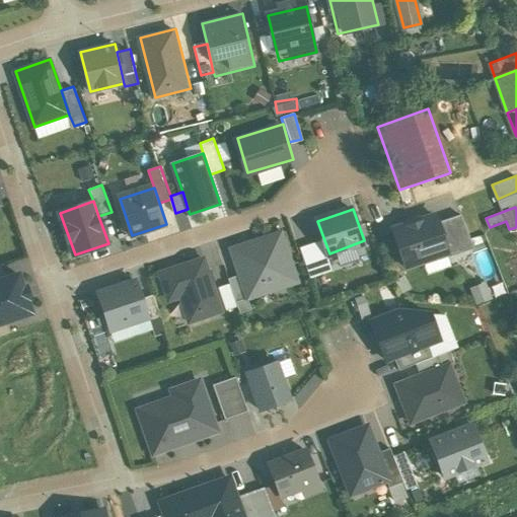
[(436,214),(393,228),(407,267),(447,252),(448,251),(438,221),(436,214)]
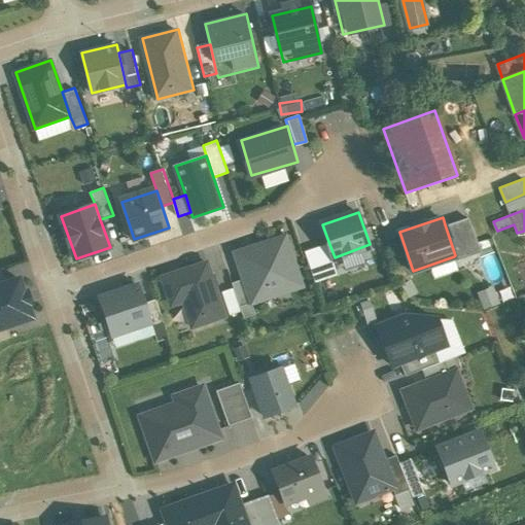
[(468,217),(445,224),(455,255),(454,256),(455,259),(482,251),(468,217)]
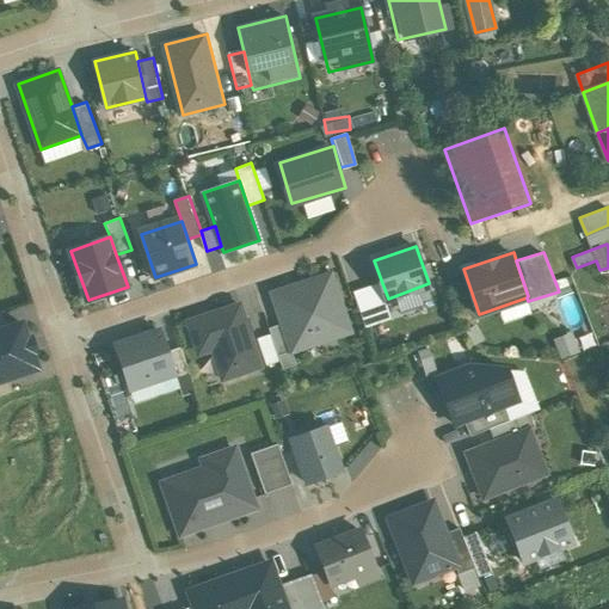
[(333,274),(274,293),(283,321),(291,350),(351,331),(333,274)]
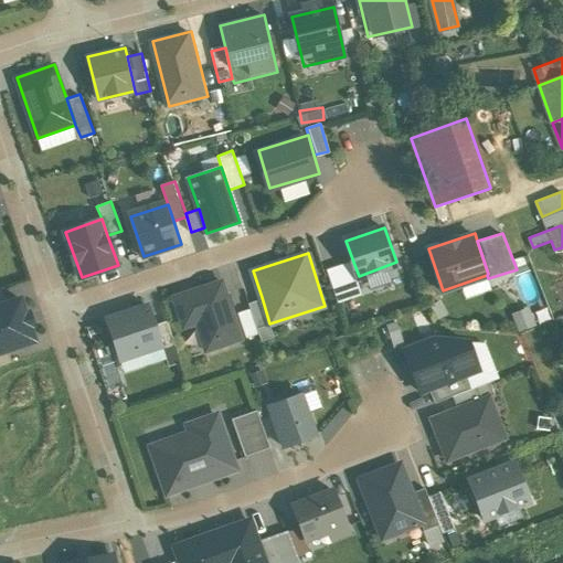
[(359,276),(353,262),(328,269),(339,303),(364,295),(359,276)]
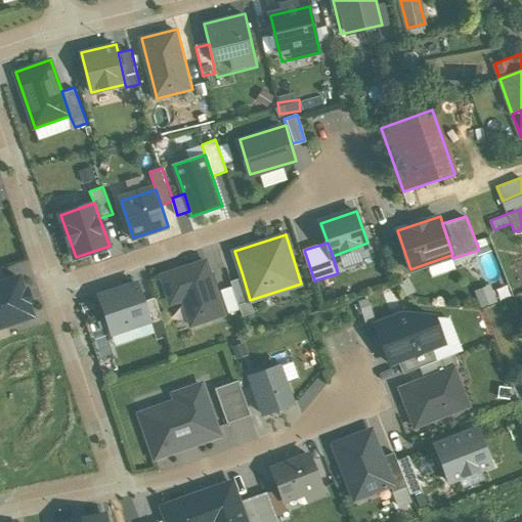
[(206,259),(160,273),(167,296),(180,292),(191,323),(223,313),(216,292),(206,259)]
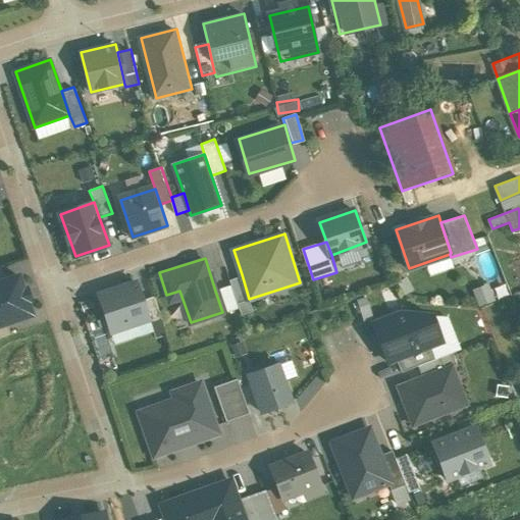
[(249,299),(242,274),(230,278),(231,284),(240,307),(243,314),(254,310),(249,299)]
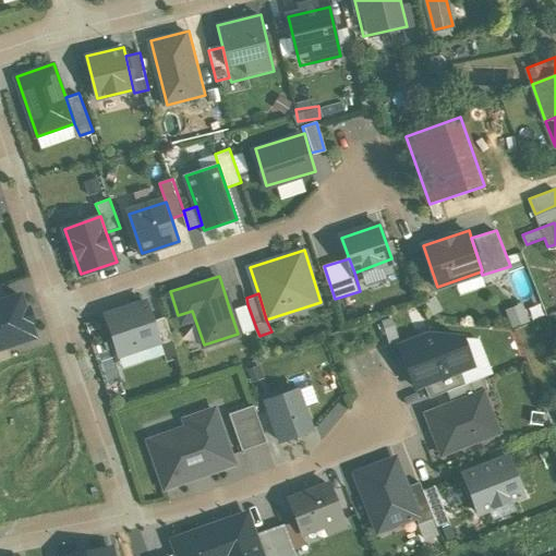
[(7,300),(0,301),(0,346),(8,343),(35,335),(22,294),(7,300)]
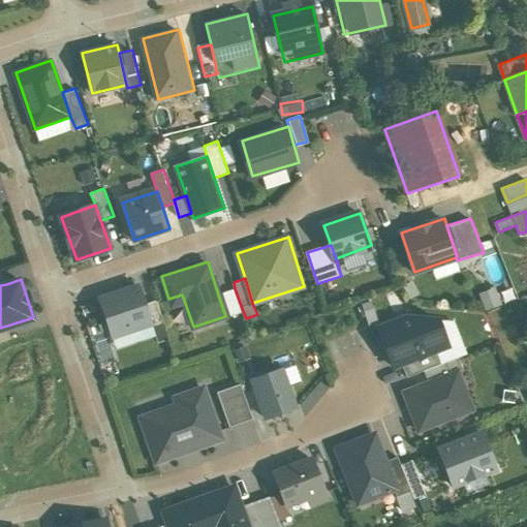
[(138,284),(99,297),(113,336),(152,322),(146,304),(138,284)]
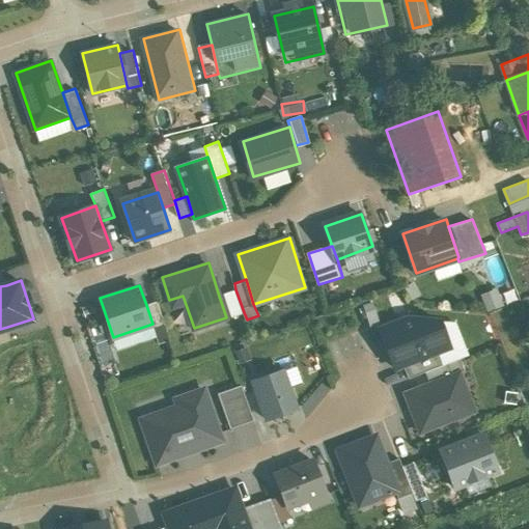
[(235,289),(219,296),(226,317),(244,312),(235,289)]
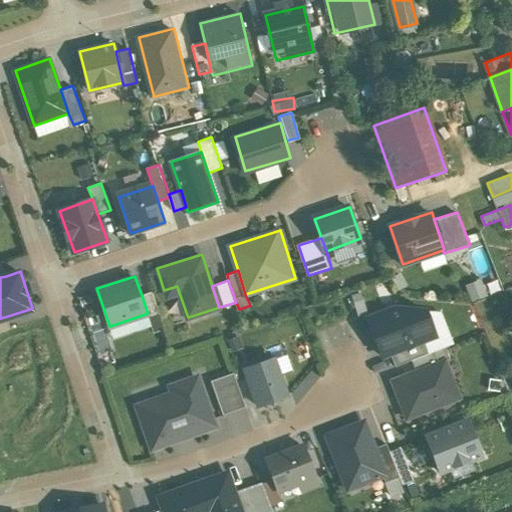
[(153,291),(142,295),(148,313),(149,317),(160,313),(153,291)]
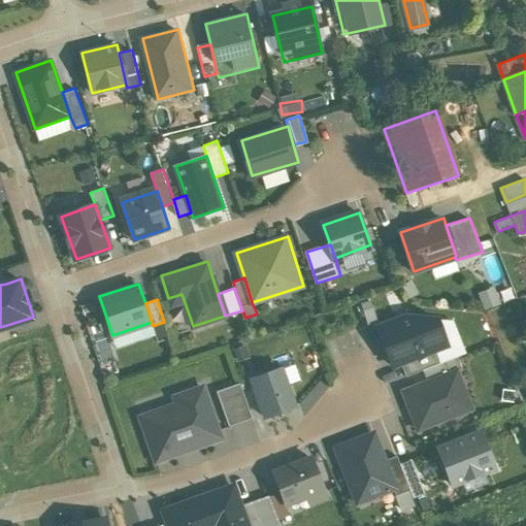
[(408,316),(380,326),(394,364),(401,362),(436,350),(449,344),(437,319),(408,316)]
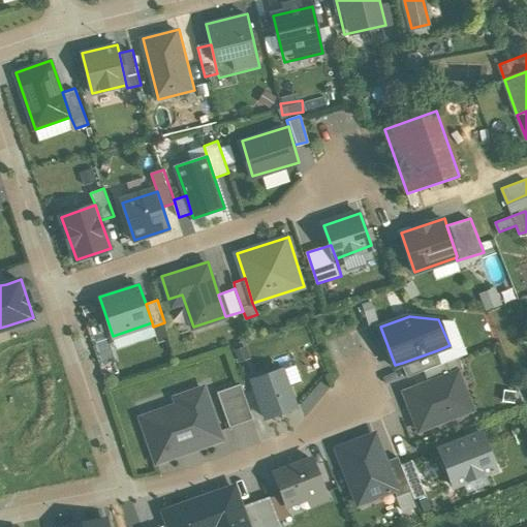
[(7,326),(0,328),(0,341),(11,338),(7,326)]
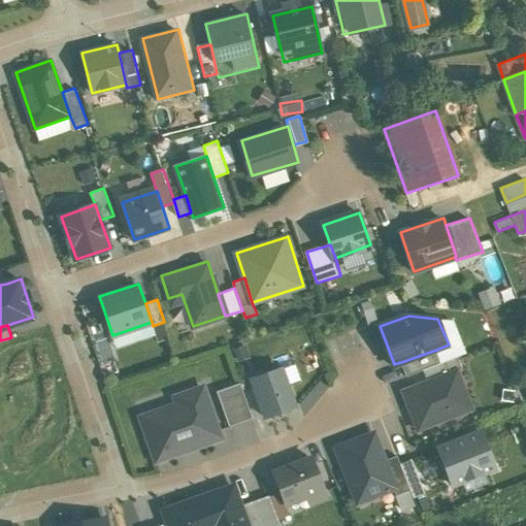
[(436,350),(401,362),(406,375),(424,369),(441,362),(436,350)]
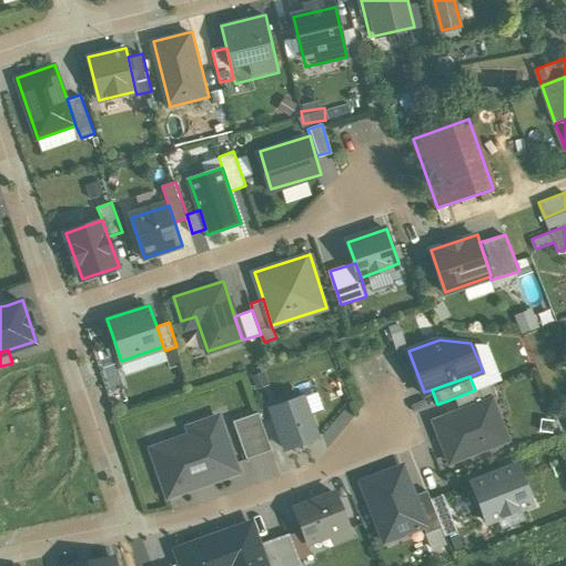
[(475,390),(456,397),(461,410),(493,397),(498,395),(494,383),(475,390)]
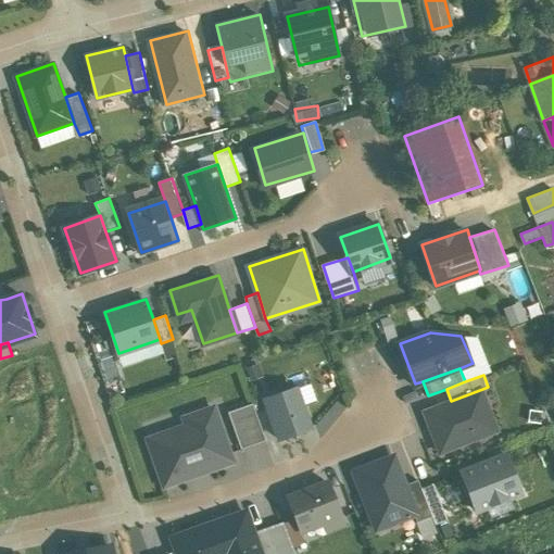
[(302,400),(298,389),(267,399),(281,439),(312,429),(302,400)]
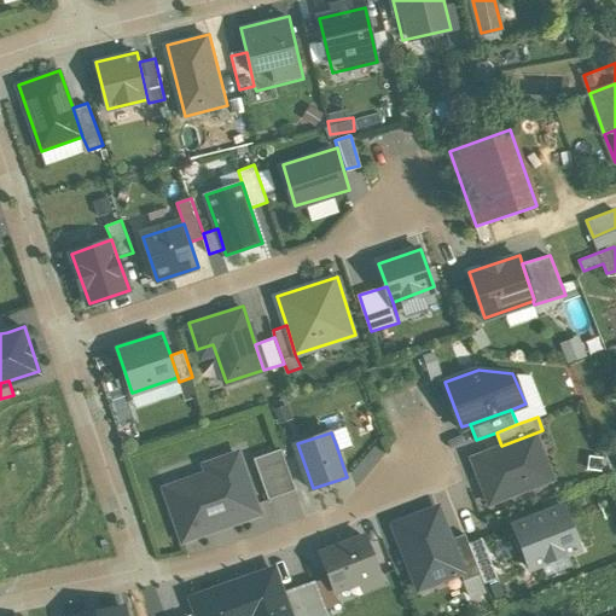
[(501,446),(472,457),(490,503),(542,482),(534,459),(545,454),(536,433),(501,446)]
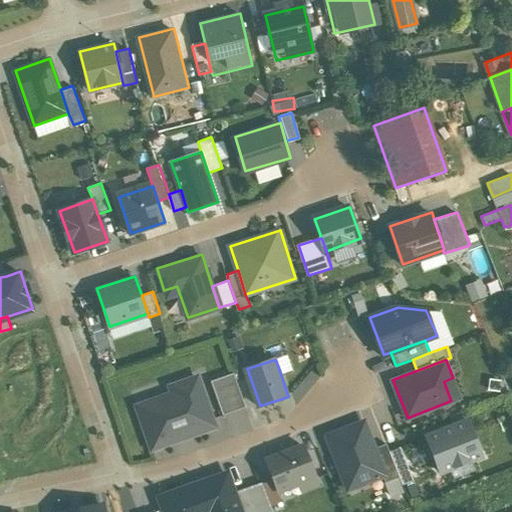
[(164,395),(138,404),(154,448),(219,425),(201,373),(162,388),(164,395)]
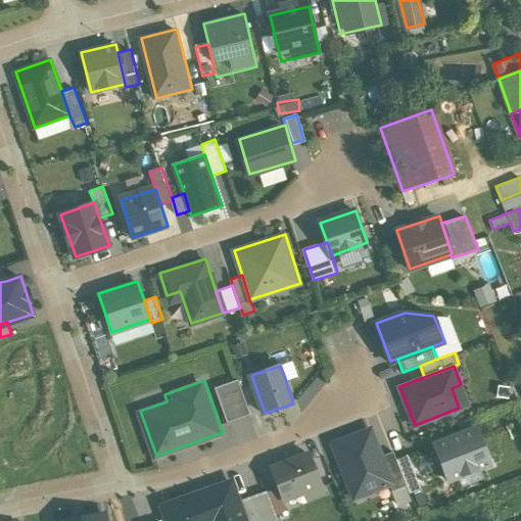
[(237,380),(215,388),(227,422),(249,414),(237,380)]
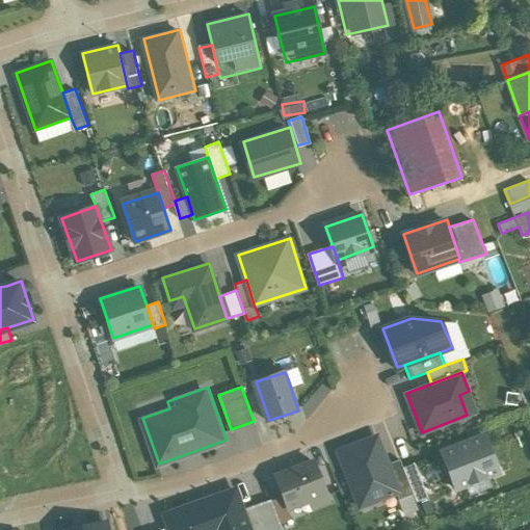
[(485,435),(441,452),(454,487),(499,470),(485,435)]
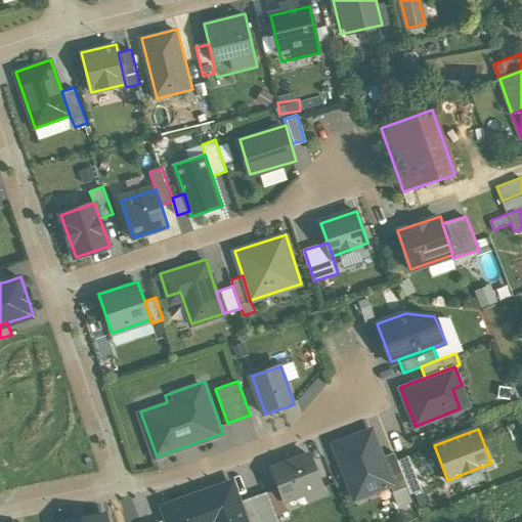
[(371,430),(335,443),(351,488),(372,480),(376,489),(391,483),(381,458),(371,430)]
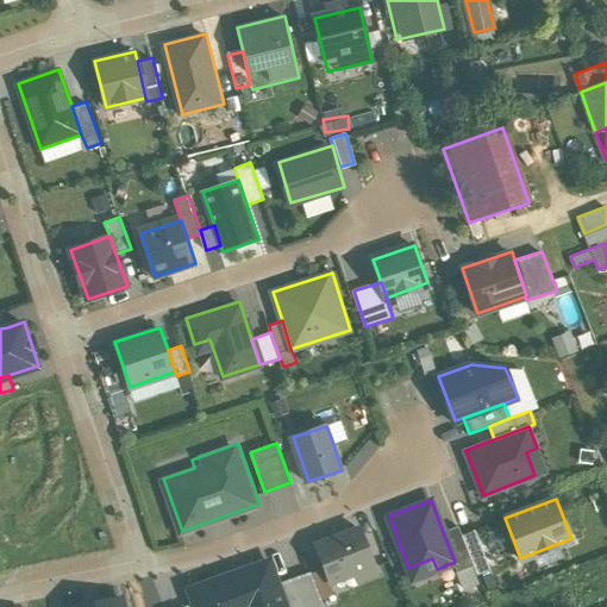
[(462,533),(460,526),(443,532),(455,562),(464,587),(481,581),(477,573),(462,533)]
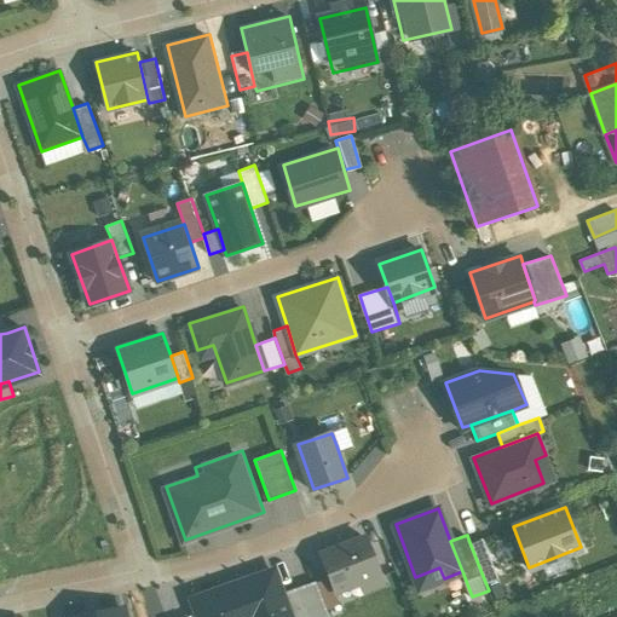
[(367,537),(322,554),(330,575),(336,589),(380,572),(367,537)]
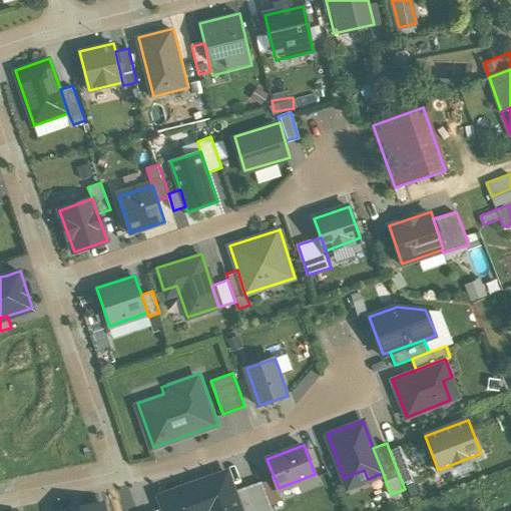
[(399,445),(389,449),(402,482),(412,478),(399,445)]
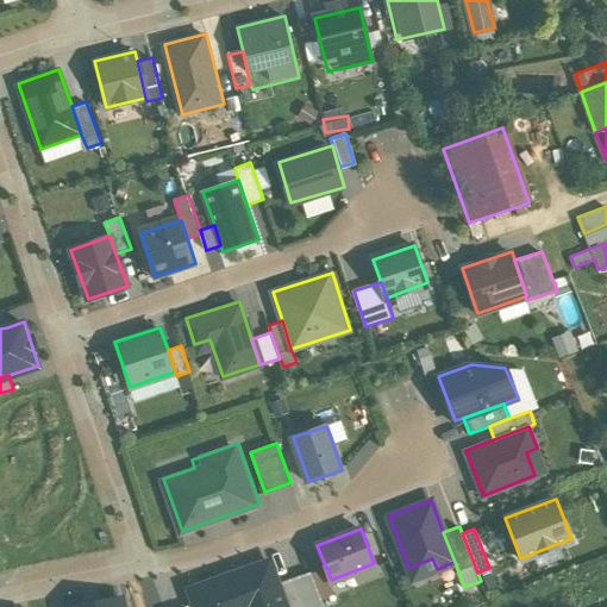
[(269,562),(188,592),(192,602),(193,606),(286,606),(277,583),(269,562)]
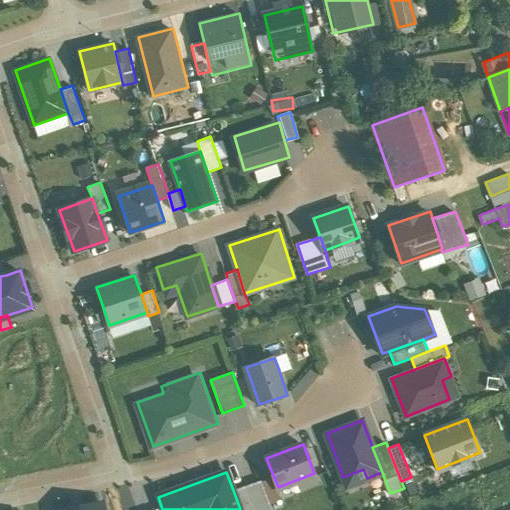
[(273,475),(261,480),(269,503),(282,497),(278,487),(273,475)]
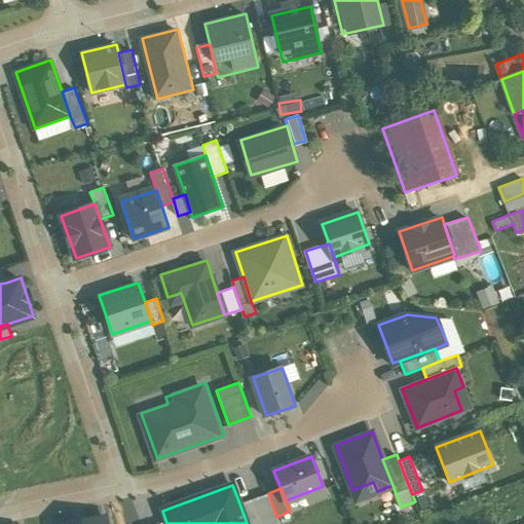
[(268,493),(239,503),(247,523),(278,523),(276,517),(268,493)]
